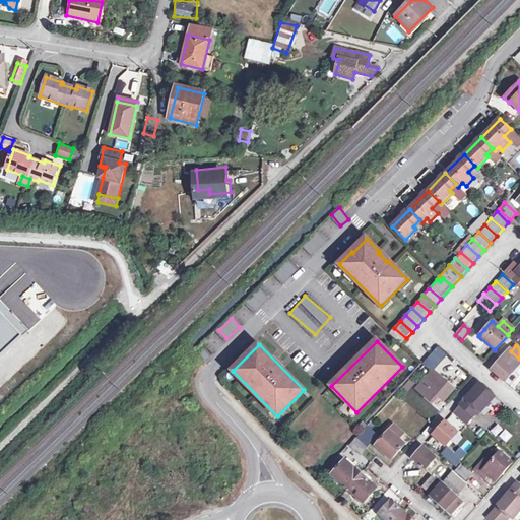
[(519,359),(511,351),(509,349),(491,371),(504,382),(519,362),(519,359)]
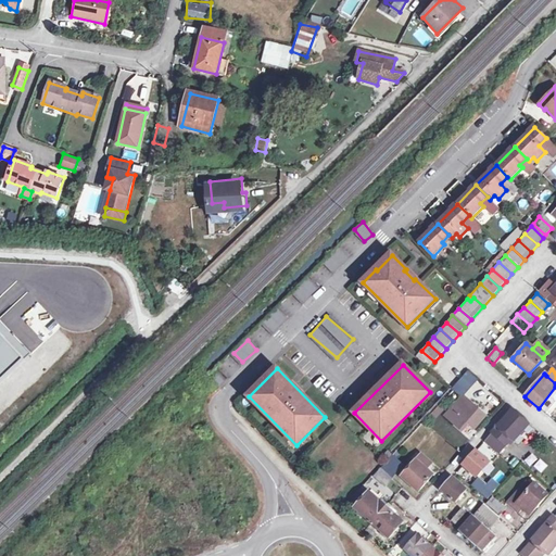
[(462,399),(474,387),(465,378),(453,390),(462,399)]
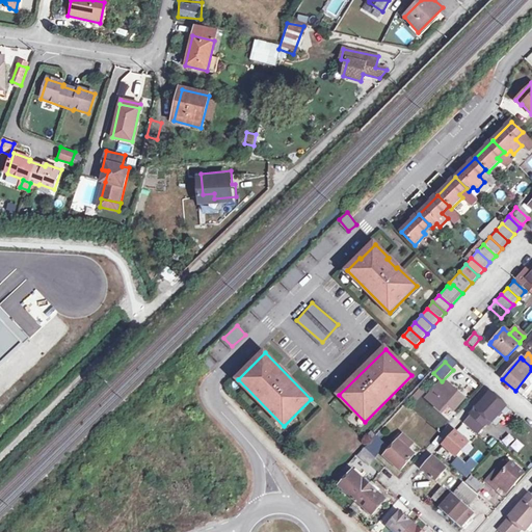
[(452,410),(463,399),(451,388),(440,399),(452,410)]
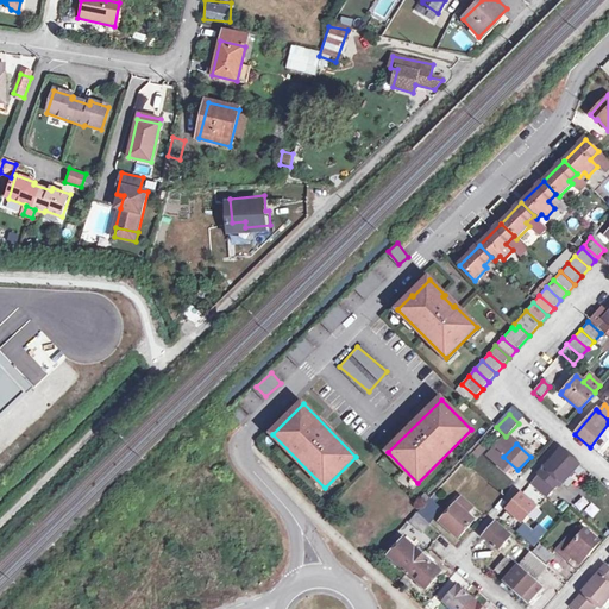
[(546,497),(560,482),(563,483),(577,466),(559,451),(531,483),(546,497)]
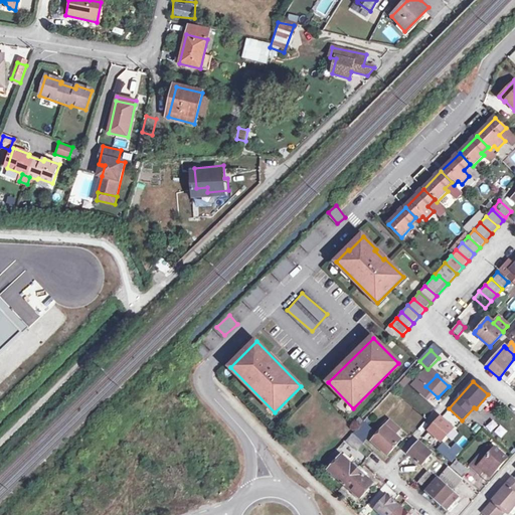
[(191,399),(187,403),(194,411),(198,407),(191,399)]
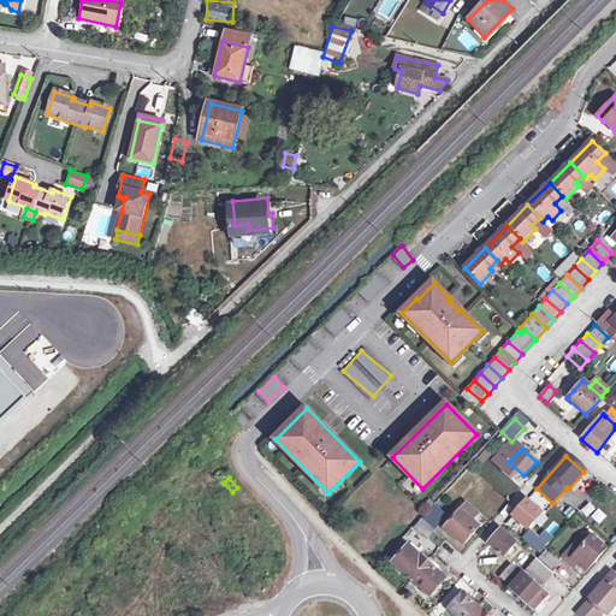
[(213,496),(206,501),(215,513),(223,508),(213,496)]
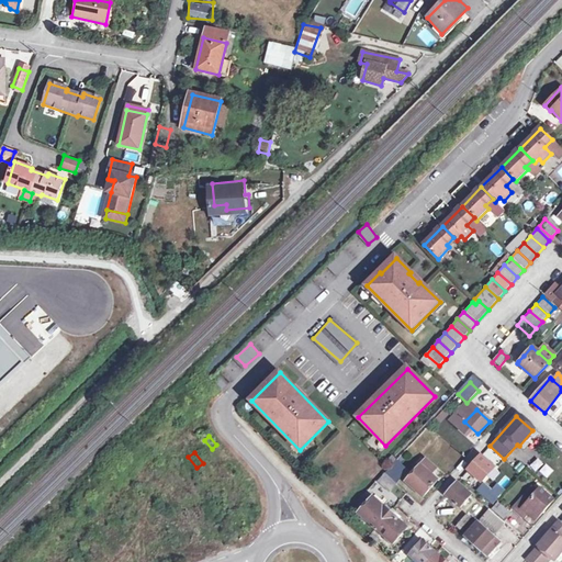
[(229,453),(221,459),(229,473),(238,468),(229,453)]
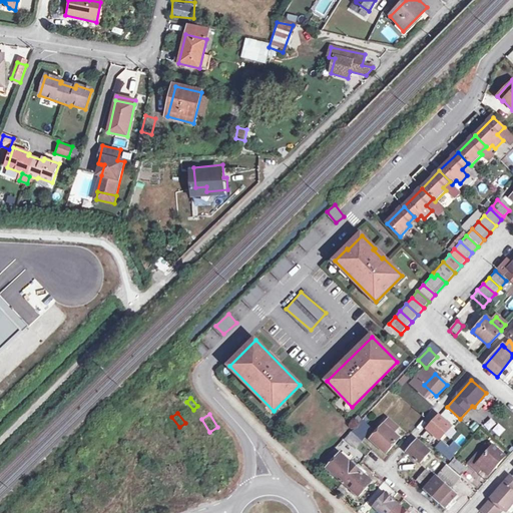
[(439,439),(449,427),(438,417),(427,429),(439,439)]
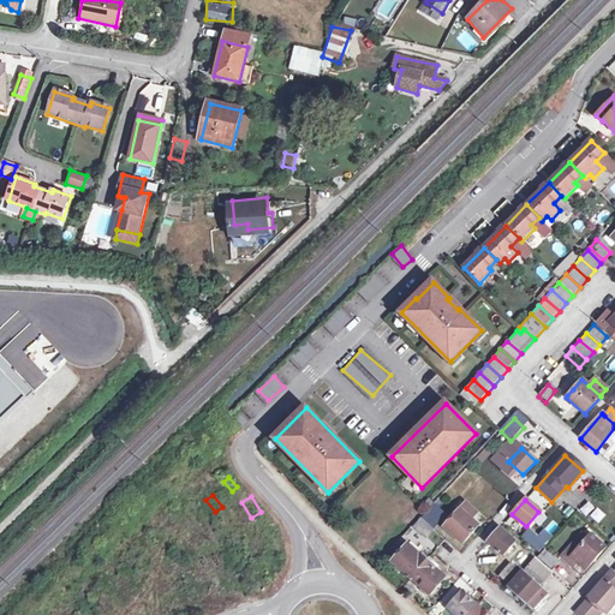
[(186,520),(199,509),(192,501),(179,512),(186,520)]
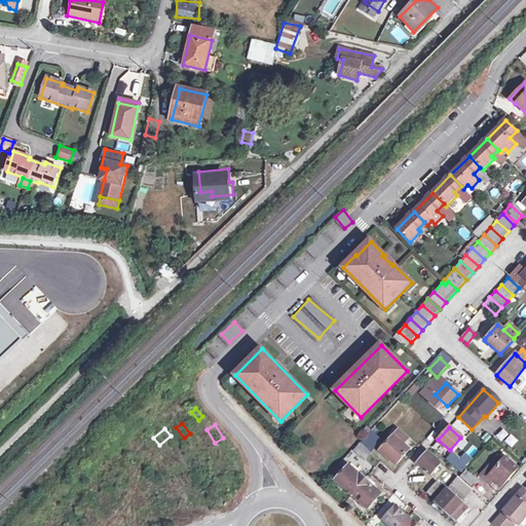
[(369,433),(360,444),(370,453),(379,442),(369,433)]
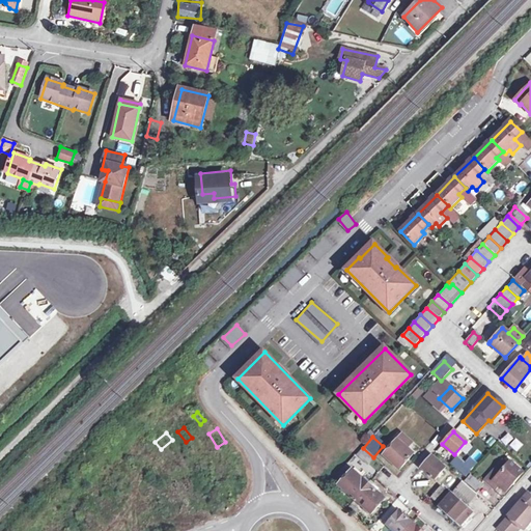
[(398,470),(412,454),(407,449),(411,445),(401,437),(384,456),(398,470)]
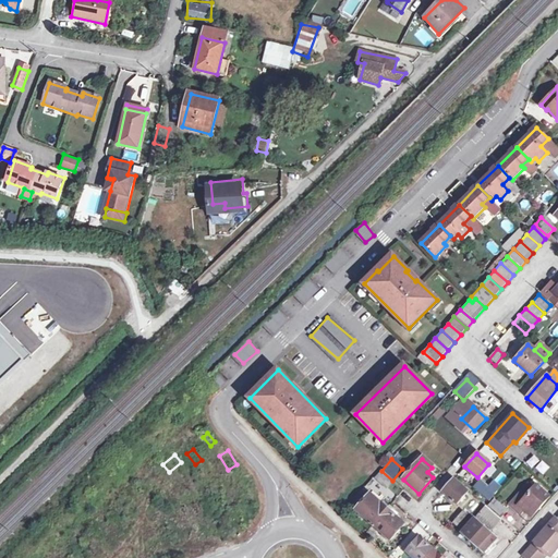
[(535,469),(544,474),(549,465),(541,460),(535,469)]
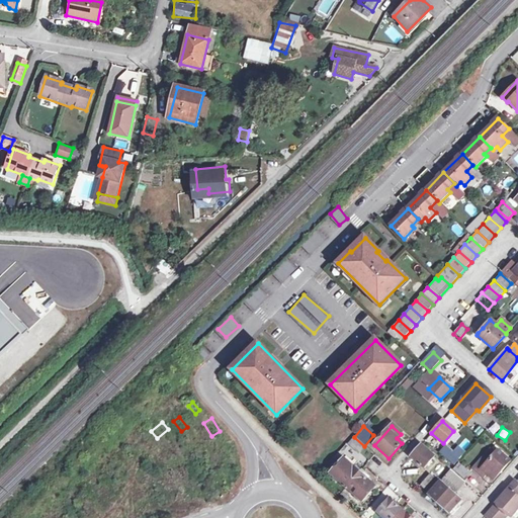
[(192,435),(186,439),(195,451),(200,447),(192,435)]
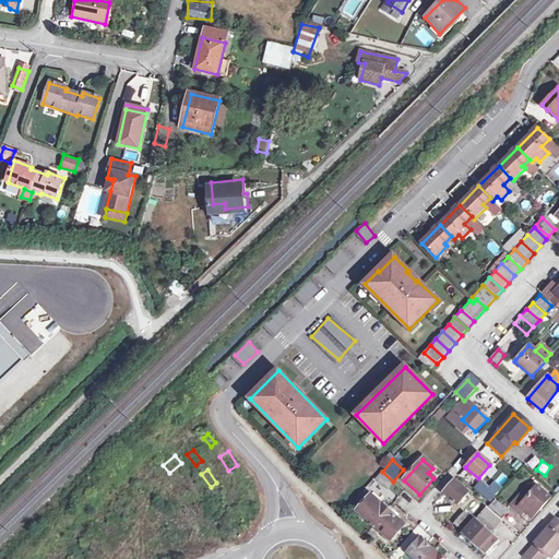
[(393,482),(382,472),(375,479),(385,489),(393,482)]
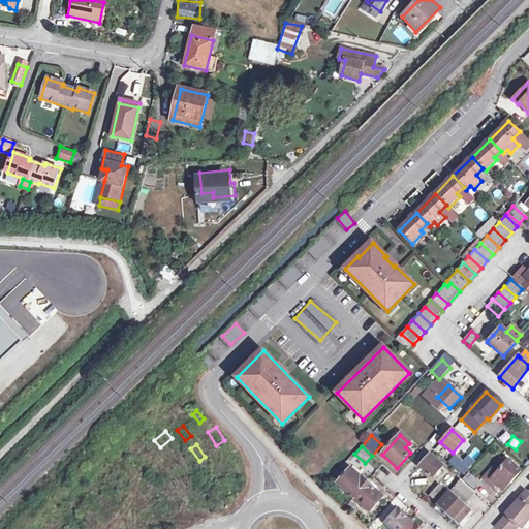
[(175,454),(168,458),(179,470),(184,466),(175,454)]
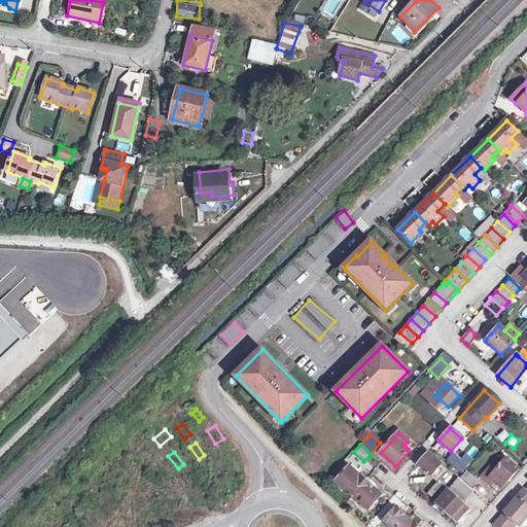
[(430,477),(441,464),(428,453),(417,465),(430,477)]
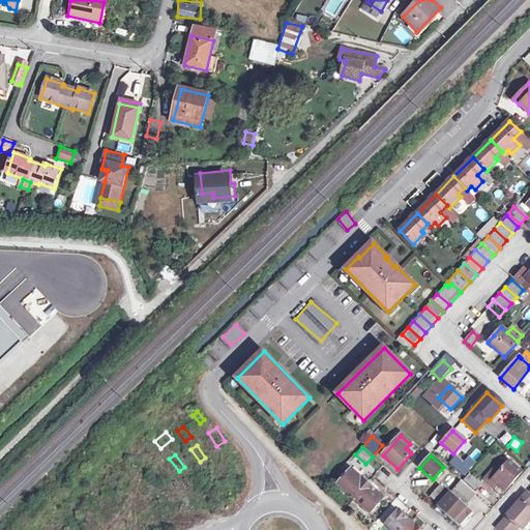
[(492,480),(506,465),(501,460),(482,481),(492,490),(496,484),(492,480)]
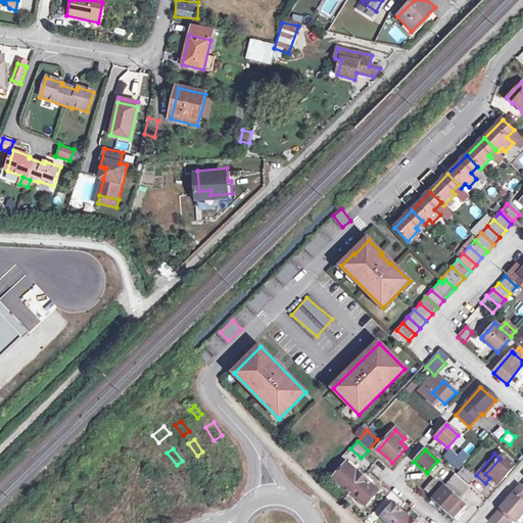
[(458,470),(464,464),(453,455),(446,461),(458,470)]
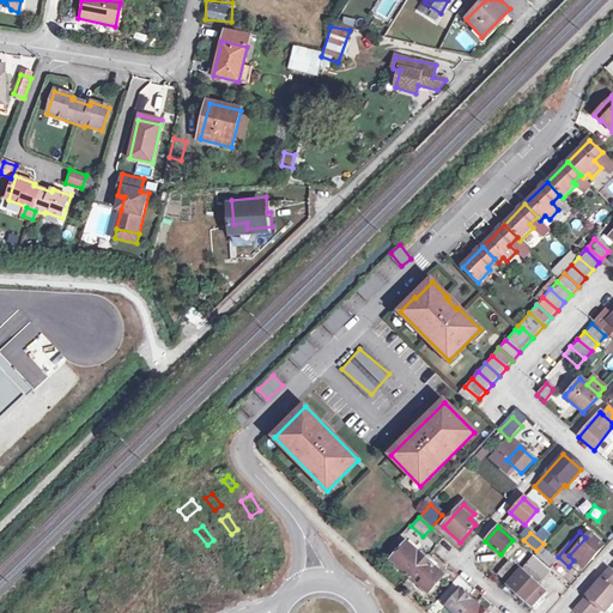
[(569,556),(574,560),(582,568),(602,546),(589,534),(586,538),(569,556)]
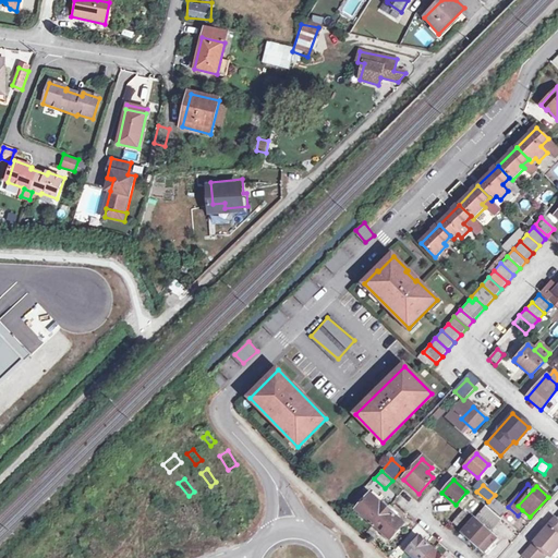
[(356,510),(373,525),(387,509),(380,504),(379,505),(370,496),(356,510)]
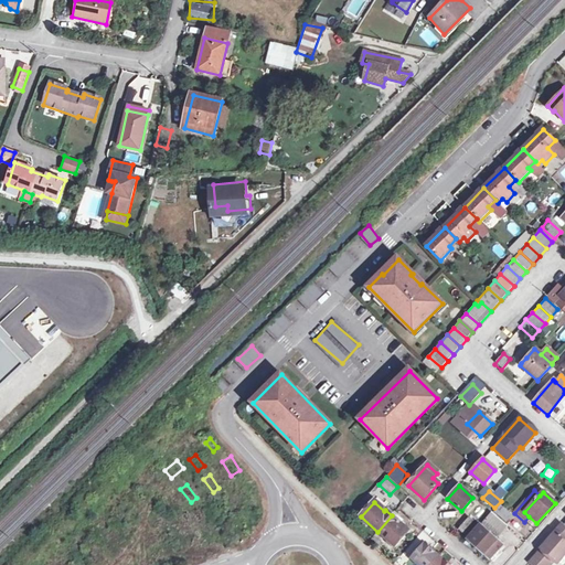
[(507,523),(513,516),(500,505),(493,512),(507,523)]
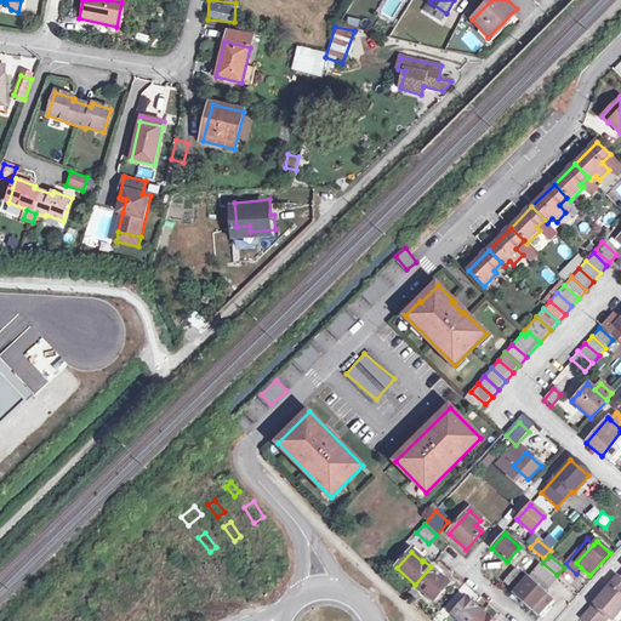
[(547,588),(556,579),(540,563),(530,573),(547,588)]
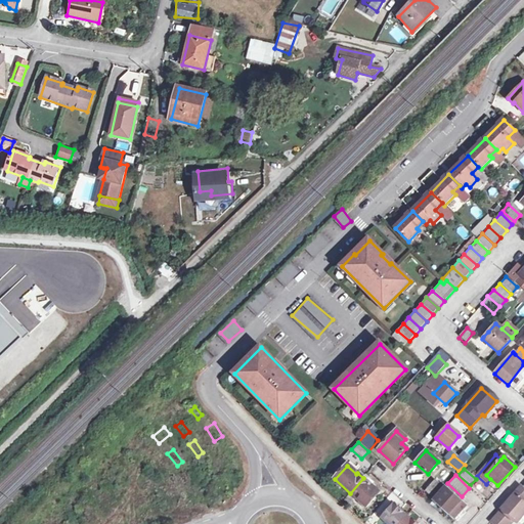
[(363,478),(350,493),(365,508),(378,494),(368,485),(370,484),(363,478)]
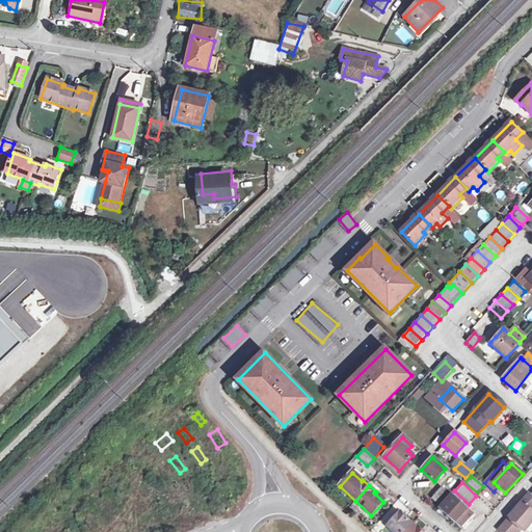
[(437,501),(447,491),(443,486),(432,496),(437,501)]
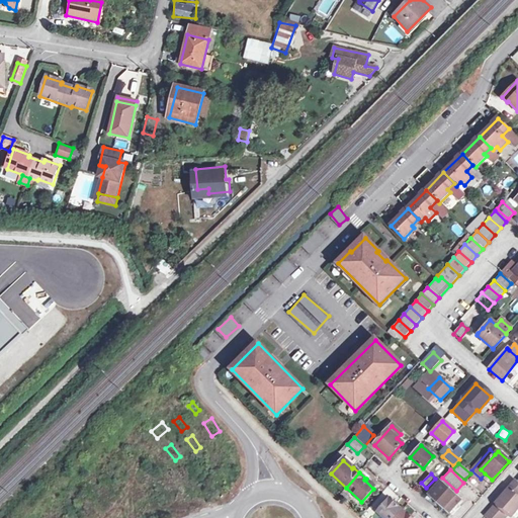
[(447,512),(459,499),(439,482),(428,495),(447,512)]
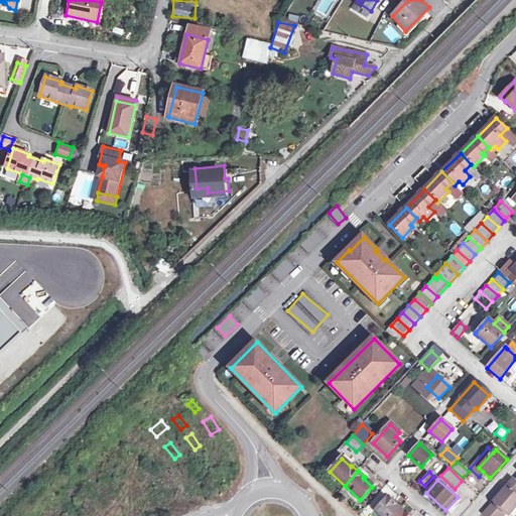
[(515,484),(511,480),(493,501),(505,512),(508,514),(515,504),(515,494),(515,492),(515,484)]
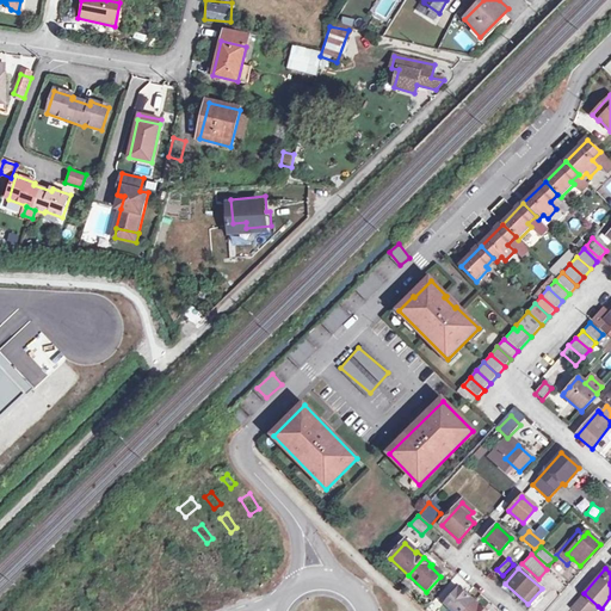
[(103,605),(118,594),(113,590),(99,599),(103,605)]
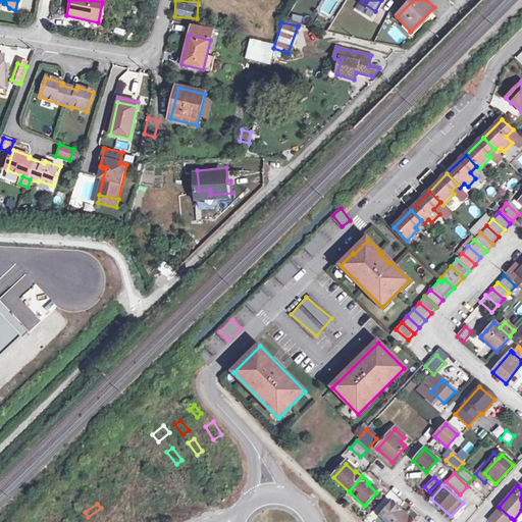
[(380,517),(385,521),(398,521),(405,515),(392,504),(380,517)]
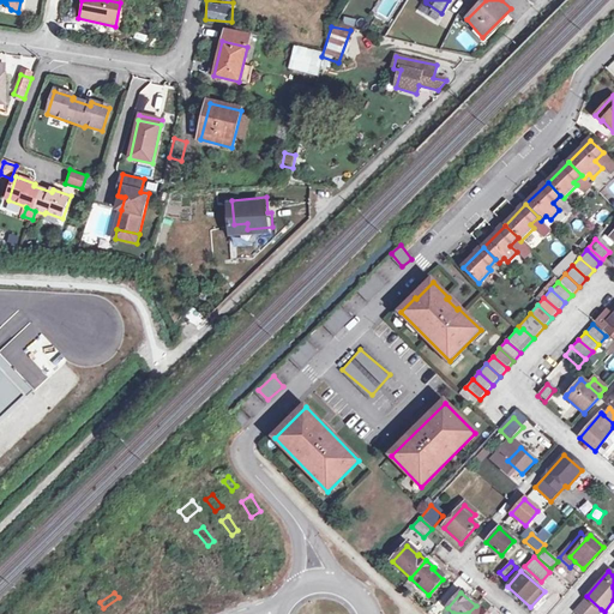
[(596,613),(601,609),(587,596),(575,609),(579,613),(596,613)]
